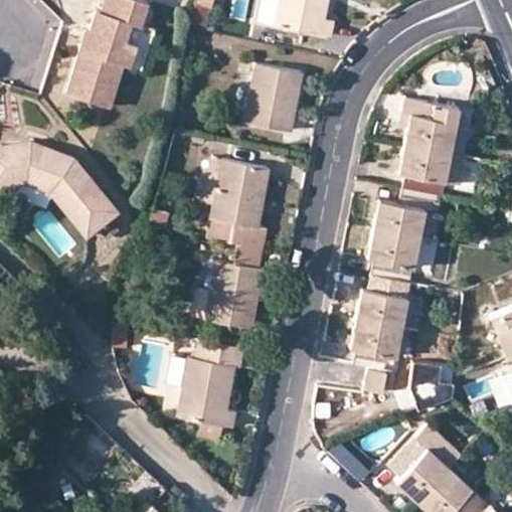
[(94,47),(87,45),(71,95),(114,108),(127,64),(134,67),(140,45),(129,41),(135,23),(144,26),(151,2),(143,0),(109,0),(106,13),(101,12),(94,33),(98,34),(94,47)]
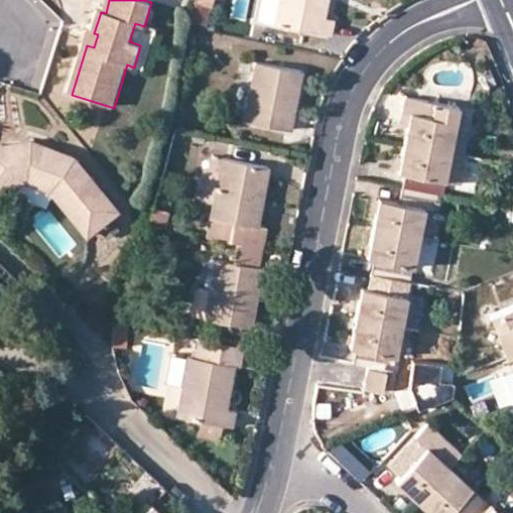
[(218,0),(198,0),(198,4),(216,10),(218,0)]
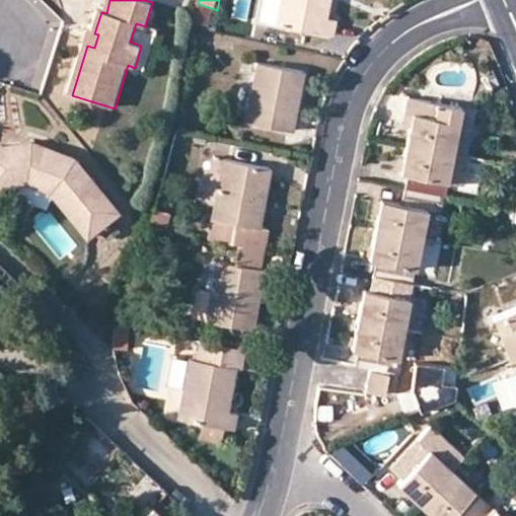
[(268,0),(265,22),(281,25),(286,0),(268,0)]
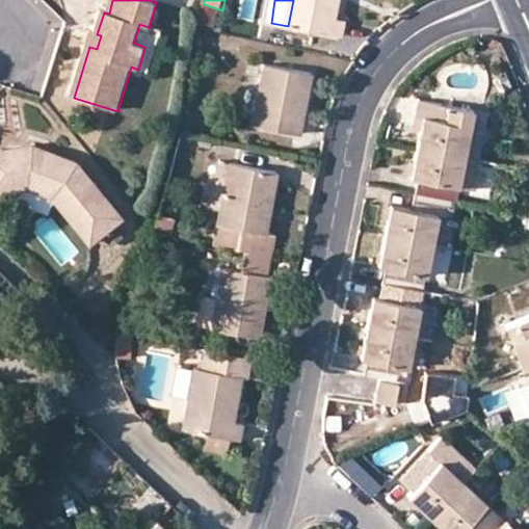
[(293,0),(288,26),(344,38),(347,23),(334,19),(337,0),(293,0)]
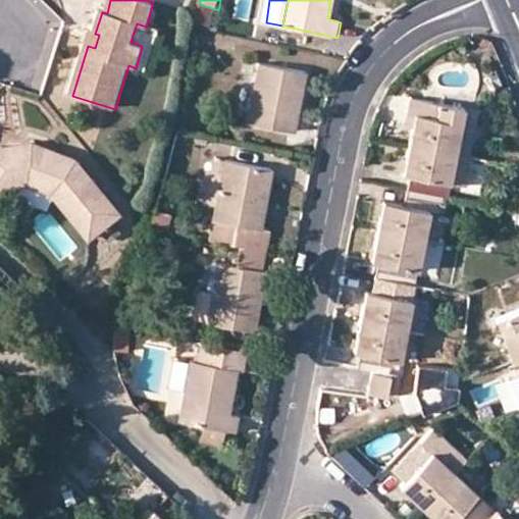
[(92,33),(88,46),(95,48),(99,35),(95,34),(92,33)]
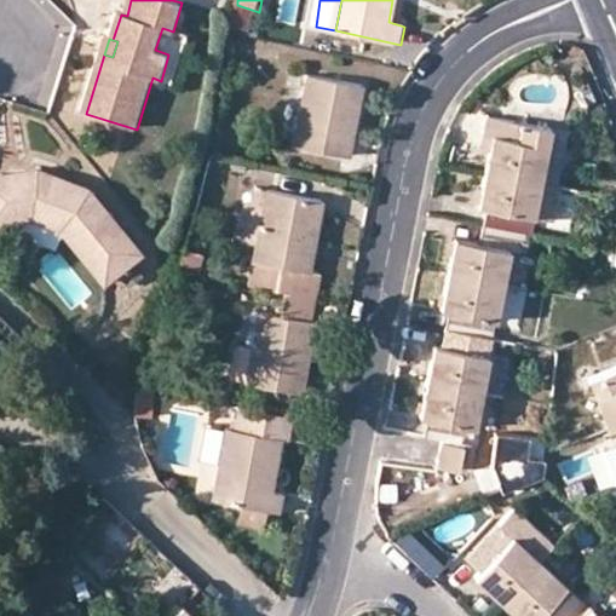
[(366,87),(314,78),(299,149),(351,160),(355,140),(350,139),(356,107),(361,108),(366,87)]
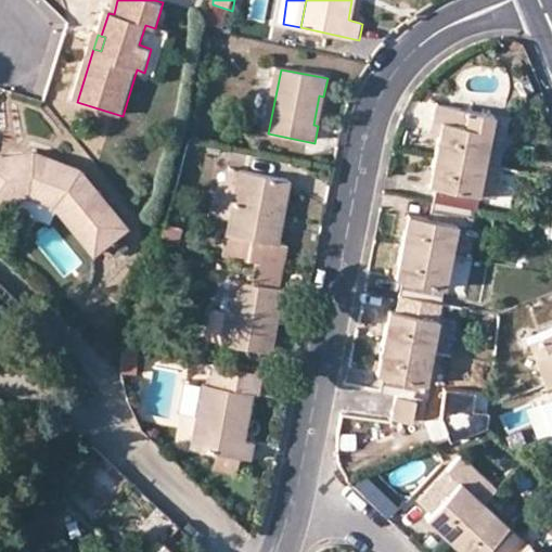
[(497,117),(439,105),(436,120),(445,123),(438,155),(487,165),(497,117)]
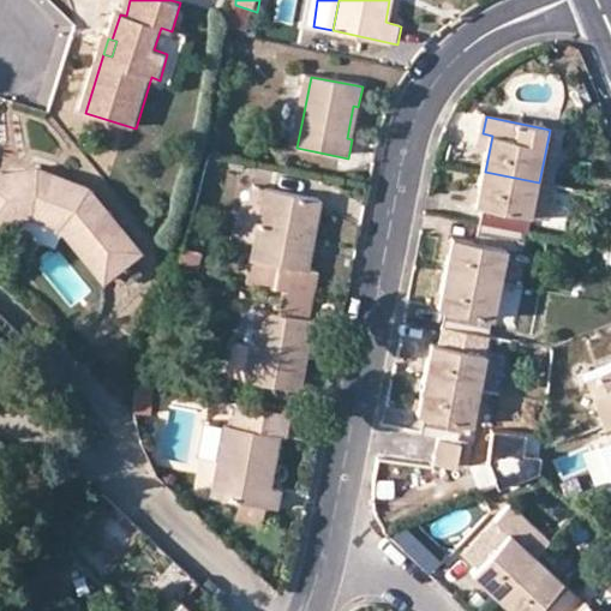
[(565,132),(550,130),(539,183),(555,186),(565,132)]
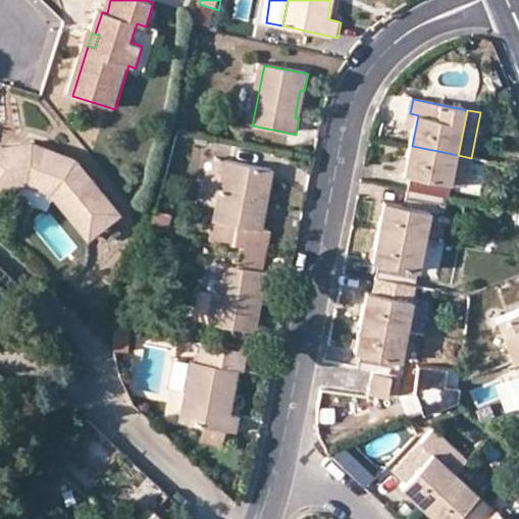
[(5,154),(4,149),(0,149),(0,191),(10,190),(9,183),(29,179),(56,189),(60,194),(54,198),(88,241),(120,214),(76,160),(32,145),(22,146),(23,151),(5,154)]
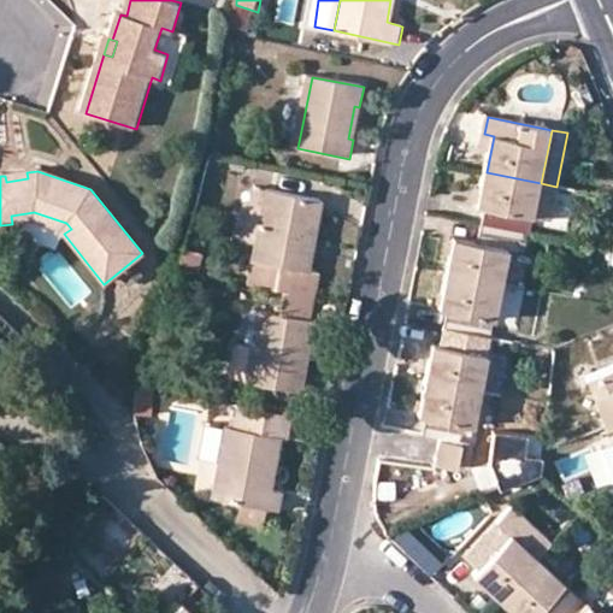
[(537,200),(541,183),(487,172),(479,208),(488,211),(484,227),(530,236),(537,200)]
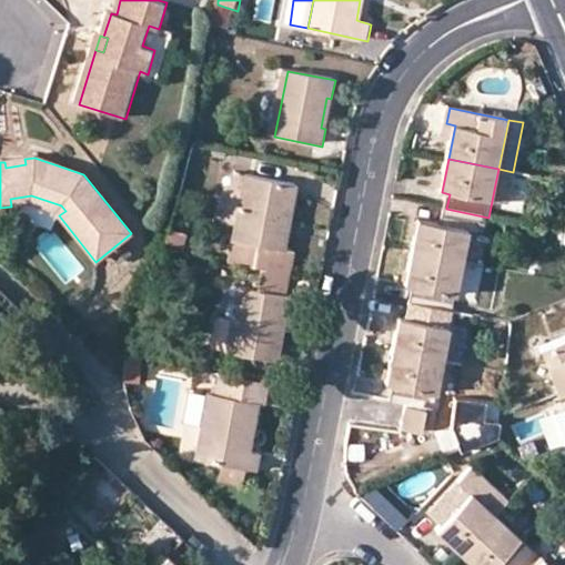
[(517,173),(513,172),(498,169),(495,184),(514,189),(517,173)]
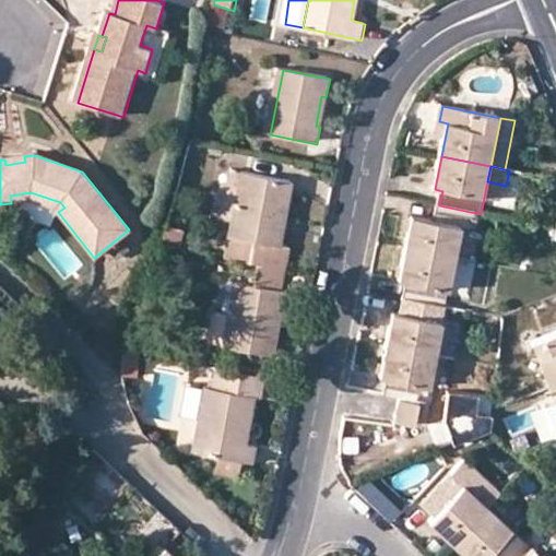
[(244,173),(234,170),(231,186),(224,185),(217,220),(234,223),(244,173)]
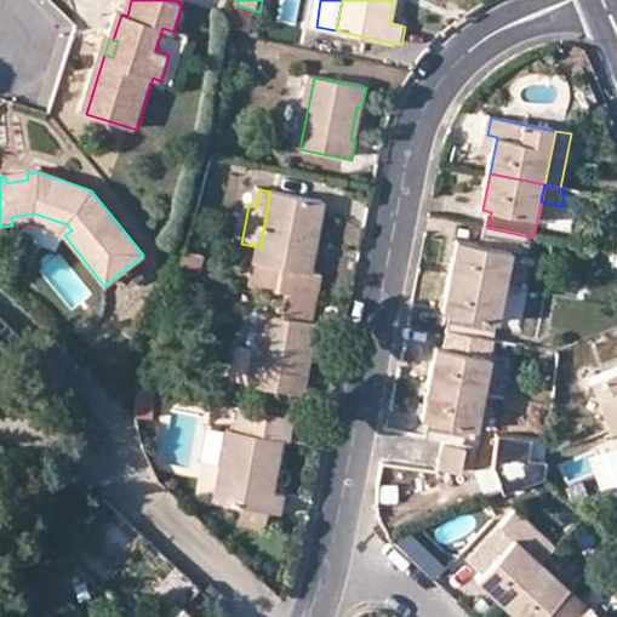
[(316,300),(320,278),(309,275),(314,253),(309,253),(316,220),(320,221),(324,203),(270,192),(260,247),(251,287),(287,295),(316,300)]
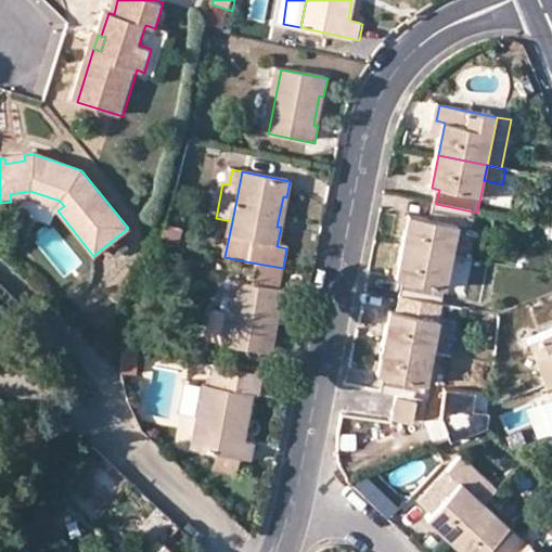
[(477,213),(436,204),(433,220),(411,216),(406,246),(453,256),(460,225),(474,228),(477,213)]
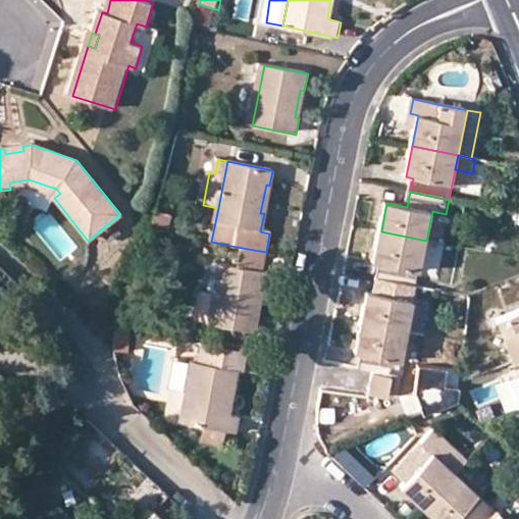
[(169,229),(171,217),(159,215),(157,226),(169,229)]
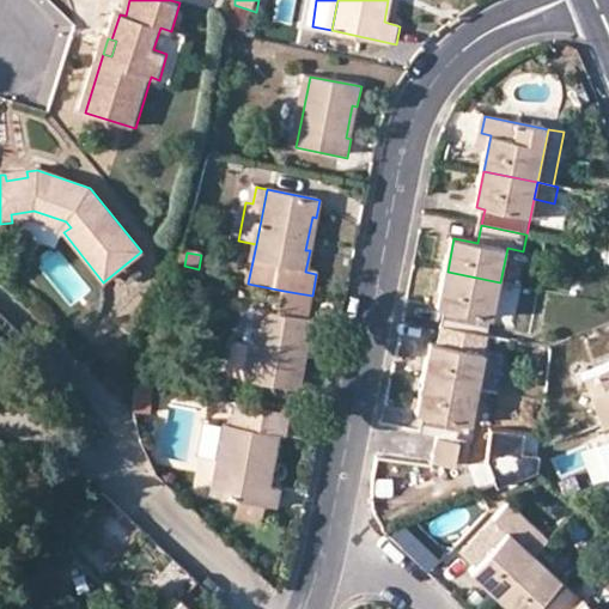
[(489,336),(500,282),(448,272),(439,310),(448,311),(444,328),(489,336)]
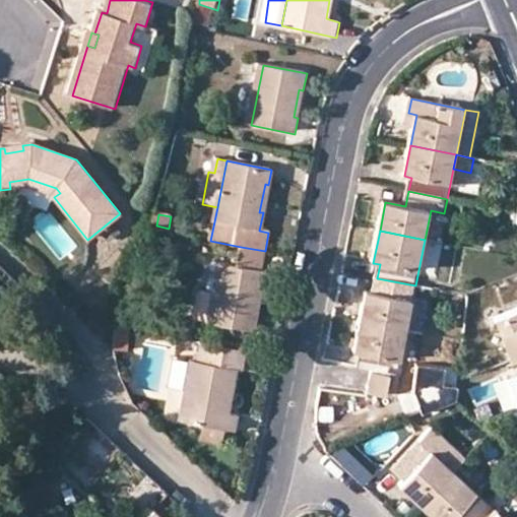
[(237,266),(262,271),(265,251),(241,247),(237,266)]
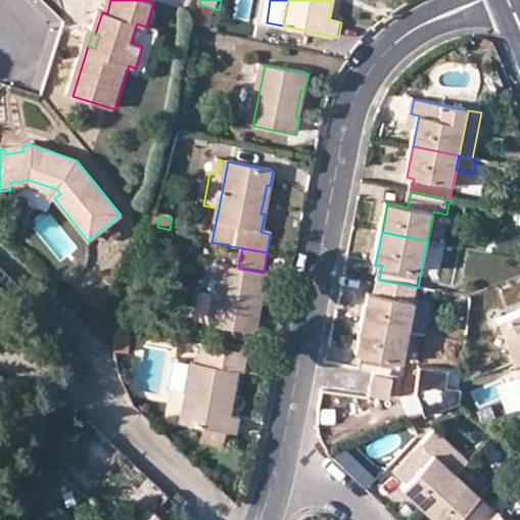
[(238,268),(222,265),(216,296),(210,324),(255,332),(257,319),(253,318),(257,293),(264,294),(267,273),(264,273),(238,268)]
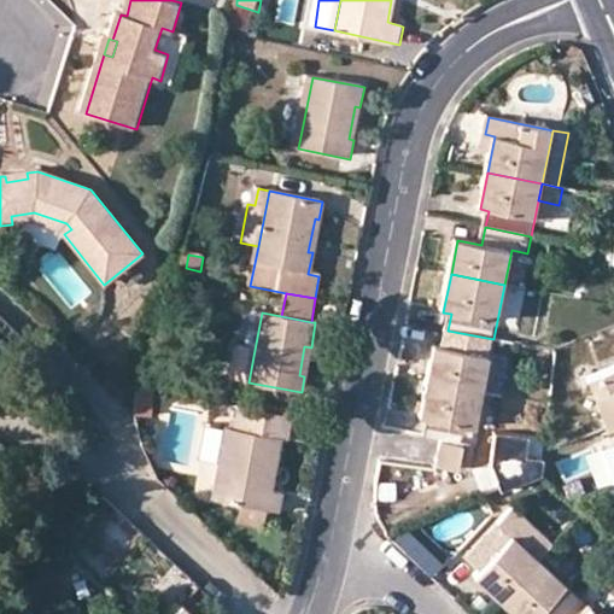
[(484,392),(493,339),(448,331),(444,348),(437,346),(430,382),(484,392)]
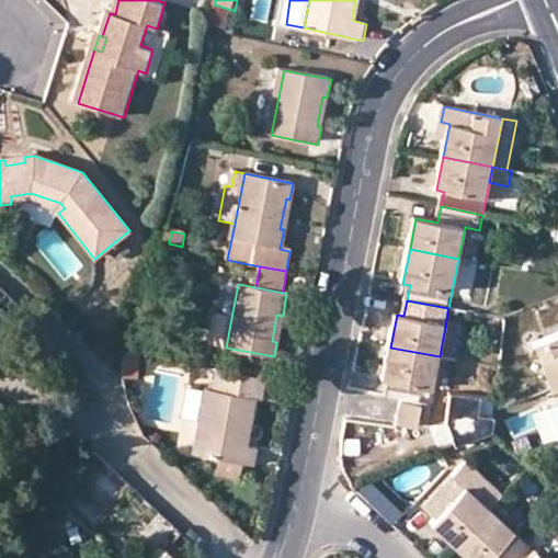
[(226,348),(231,318),(214,315),(208,345),(226,348)]
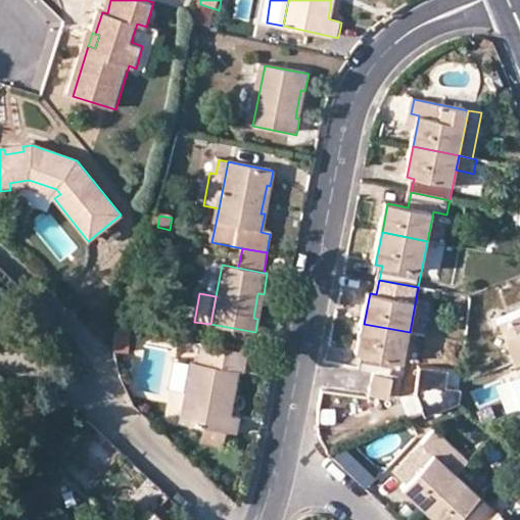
[(516,364),(519,363),(519,312),(500,321),(516,364)]
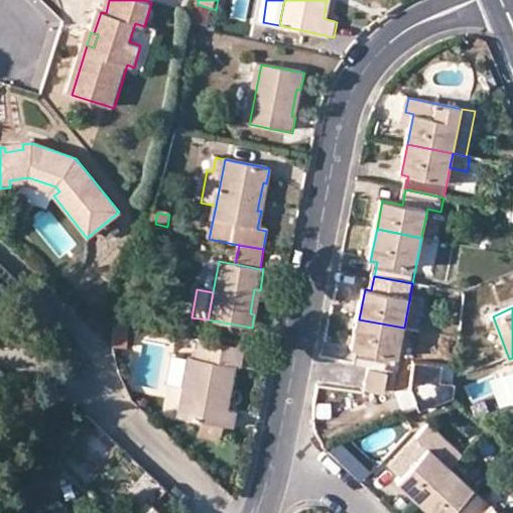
[(395,373),(404,328),(359,319),(353,348),(360,350),(357,365),(395,373)]
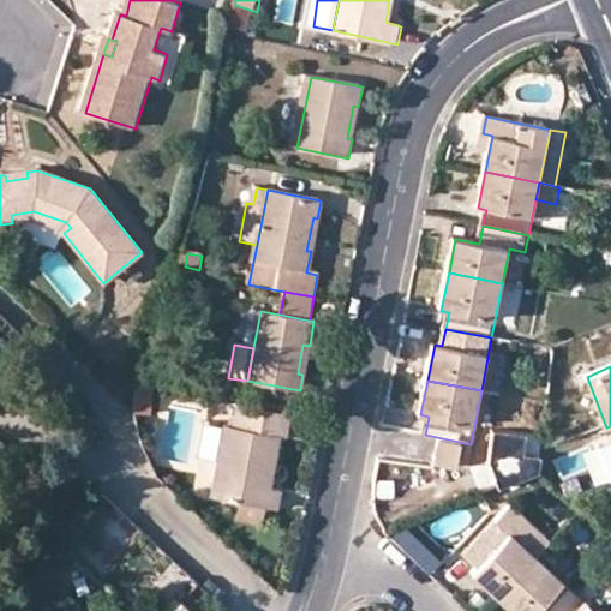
[(142,387),(138,412),(151,414),(155,389),(142,387)]
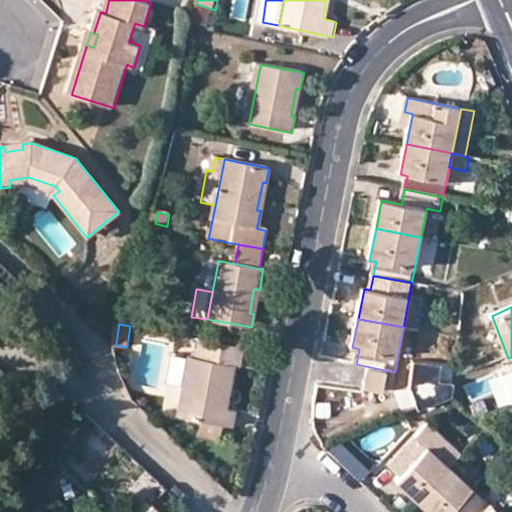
[(192,358),(190,373),(181,413),(181,417),(203,421),(225,425),(233,428),(237,411),(223,408),(227,387),(231,389),(236,366),(242,367),(246,346),(202,338),(198,359),(192,358)]
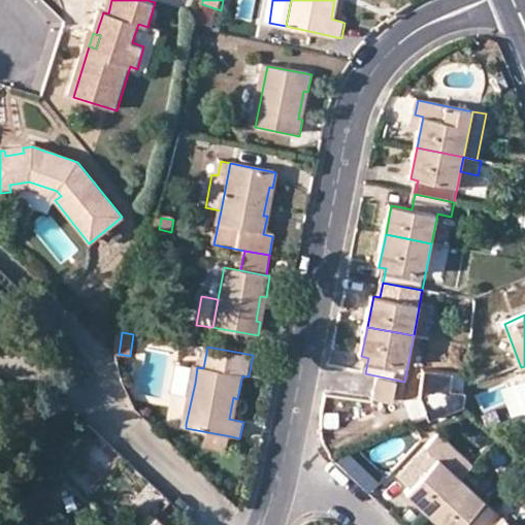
[(169,421),(186,424),(195,383),(177,380),(169,421)]
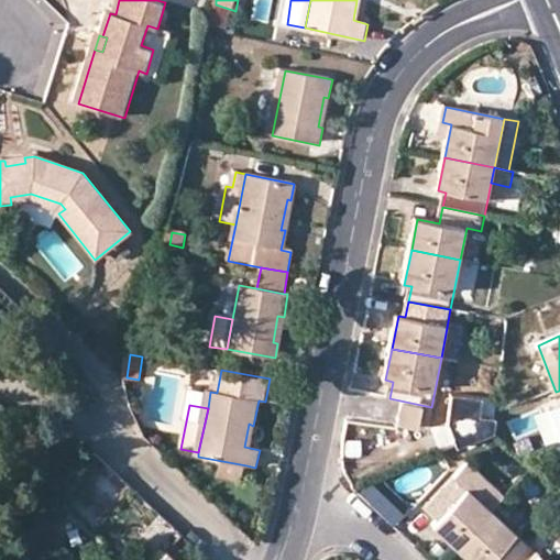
[(426,410),(403,405),(399,426),(421,430),(426,410)]
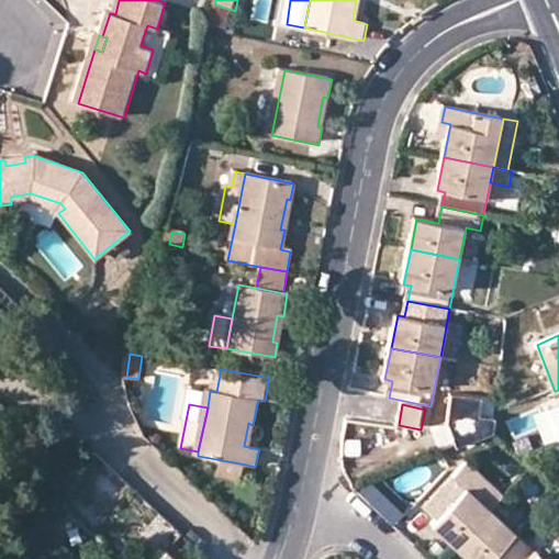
[(558,405),(549,410),(558,434),(558,405)]
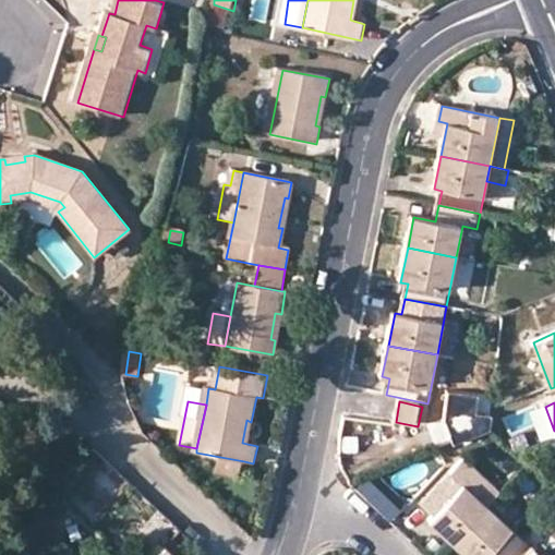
[(241,479),(244,461),(220,457),(216,474),(241,479)]
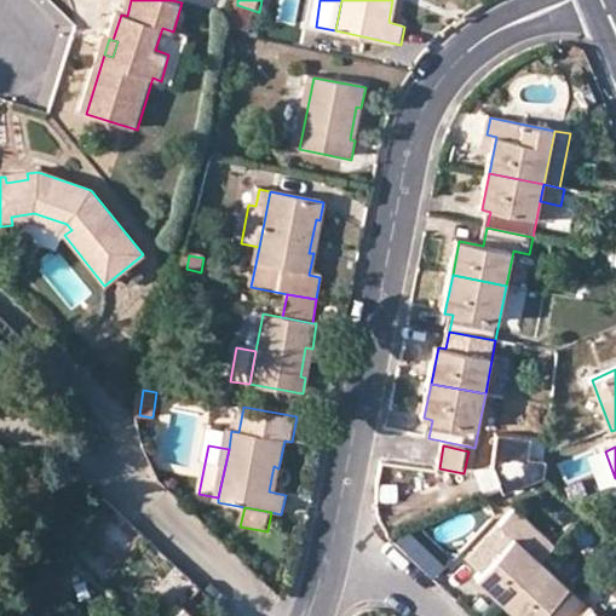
[(541,565),(557,548),(517,511),(470,560),(483,574),(478,580),(505,604),(541,565)]
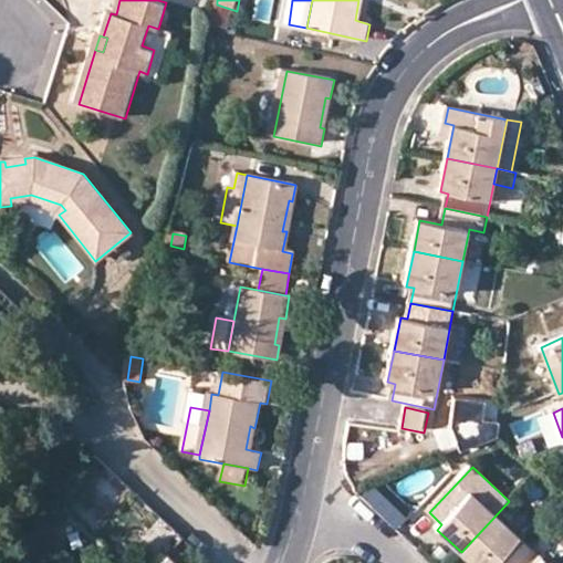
[(375,486),(364,498),(397,527),(407,515),(375,486)]
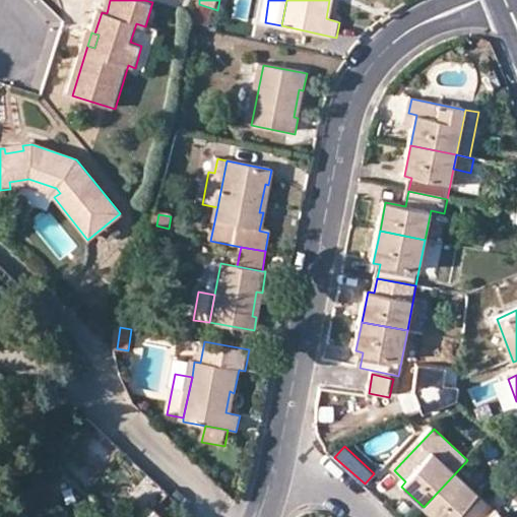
[(454,474),(424,507),(434,516),(476,516),(488,505),(454,474)]
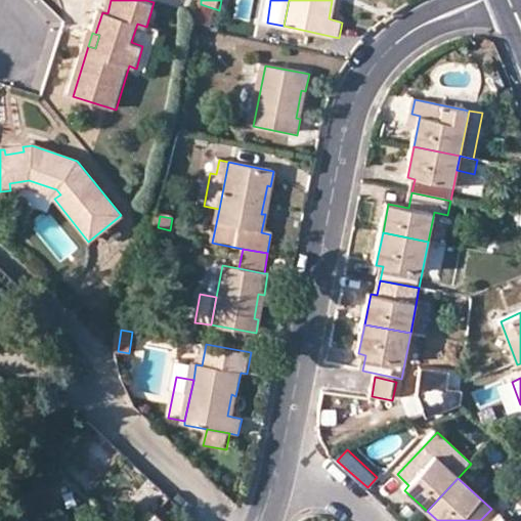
[(505,520),(491,509),(480,520),(505,520)]
